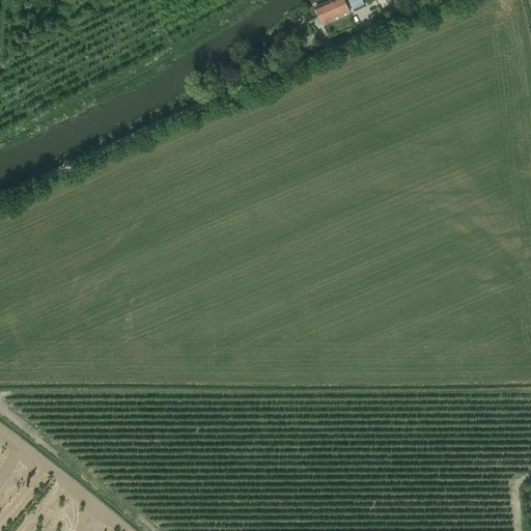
[(331,0),(315,7),(323,24),(350,11),(343,0),(331,0)]
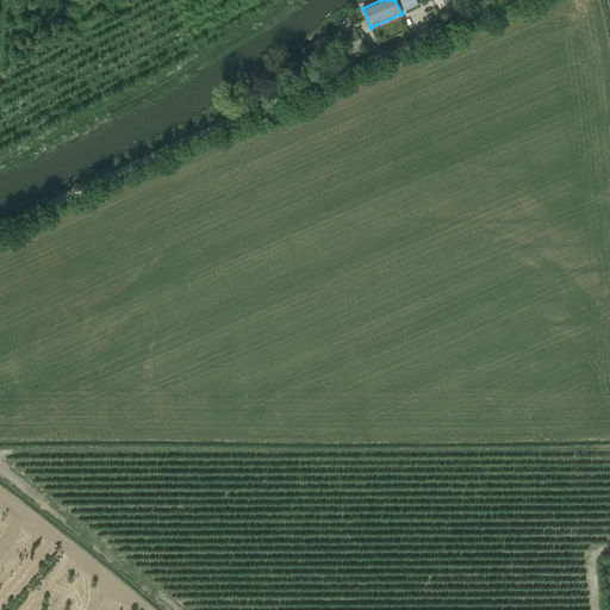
[(399,0),(404,11),(418,5),(416,0),(399,0)]
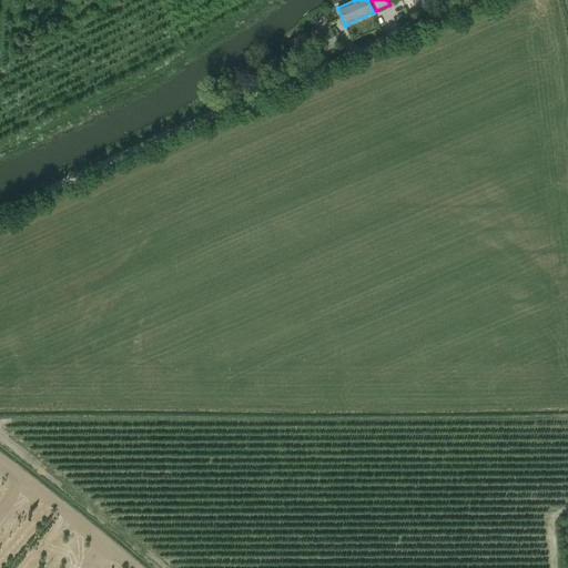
[(423,0),(412,0),(416,10),(426,6),(423,0)]
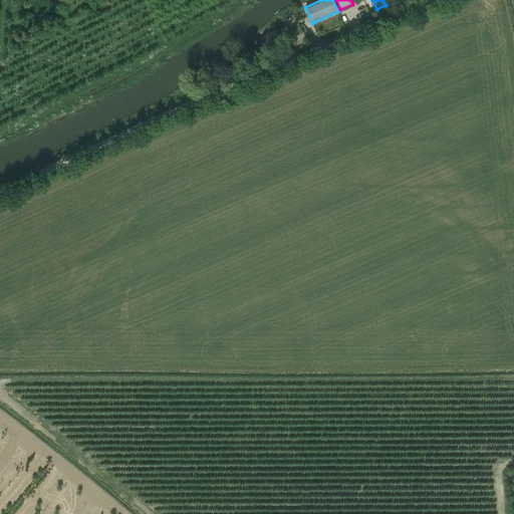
[(262,36),(266,44),(280,37),(276,29),(262,36)]
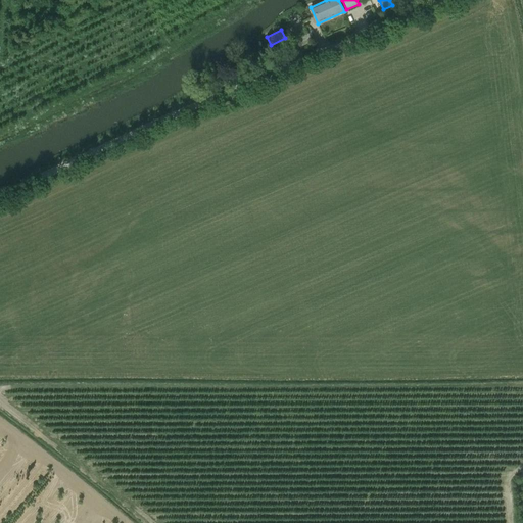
[(310,34),(297,39),(299,46),(312,41),(310,34)]
